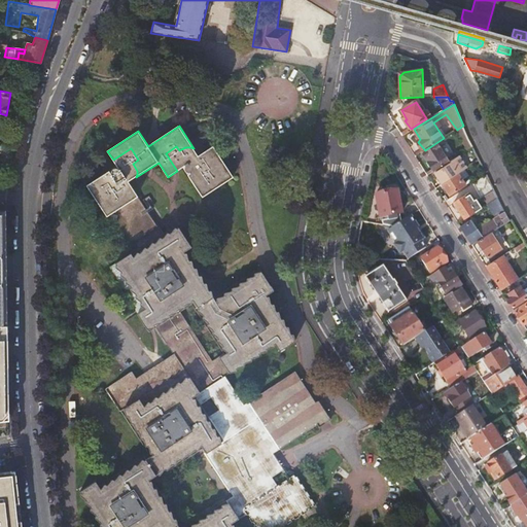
[(473,147),(463,126),(457,130),(469,150),(473,147)]
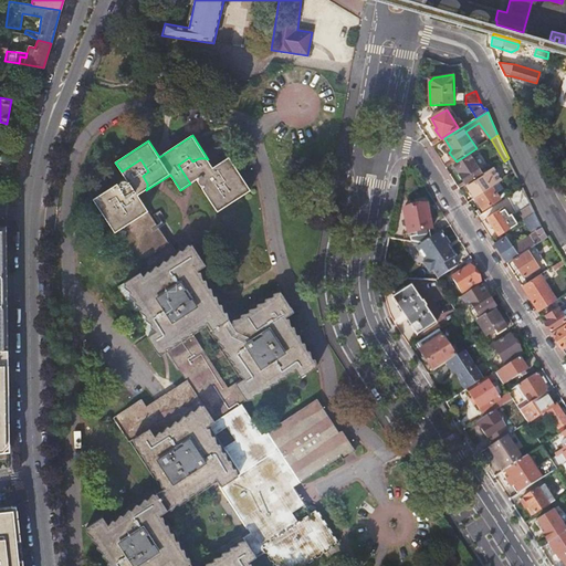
[(470,153),(457,161),(454,163),(468,184),(483,174),(470,153)]
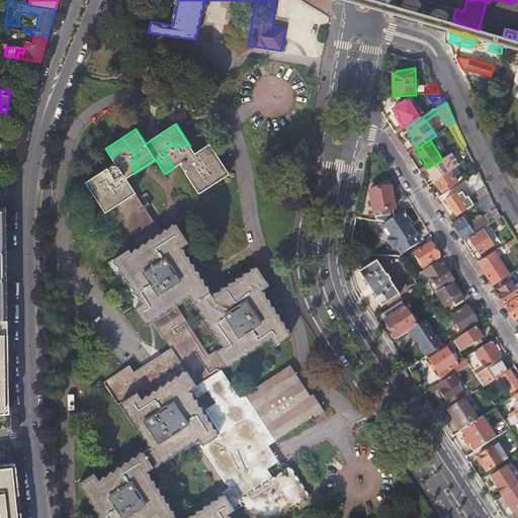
[(163,151),(174,168),(180,164),(199,194),(230,174),(209,144),(195,153),(190,146),(187,145),(182,145),(176,148),(173,144),(163,151)]
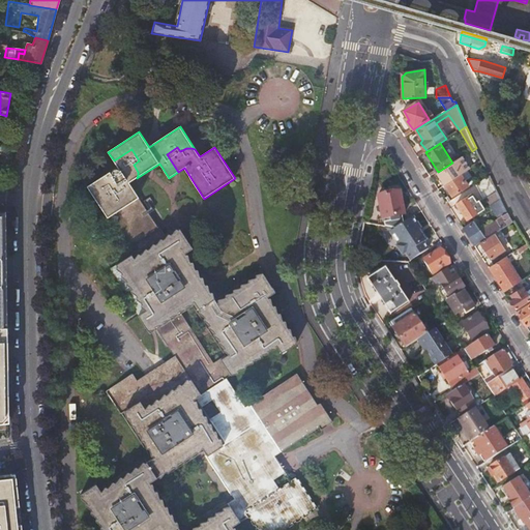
[(152,216),(139,197),(129,182),(137,178),(138,175),(138,172),(134,165),(139,160),(131,149),(114,160),(118,167),(114,171),(113,176),(110,173),(88,187),(128,248),(134,244),(149,235),(150,230),(152,230),(153,223),(151,222),(152,216)]
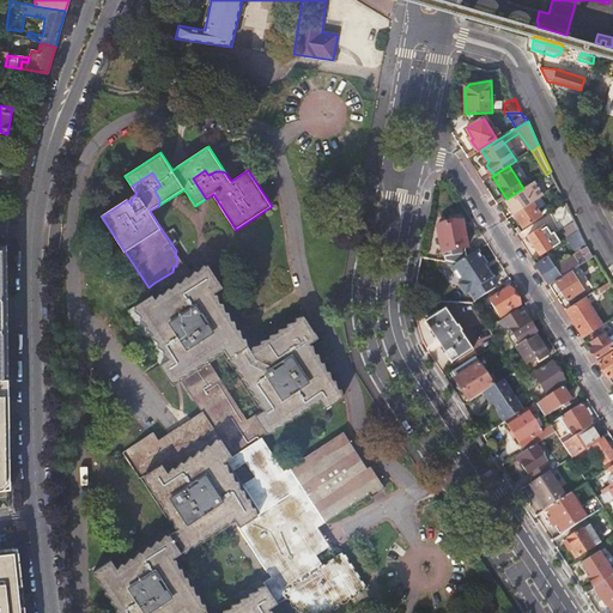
[(545,196),(535,181),(525,188),(526,190),(508,201),(516,214),(534,202),(542,198),(545,196)]
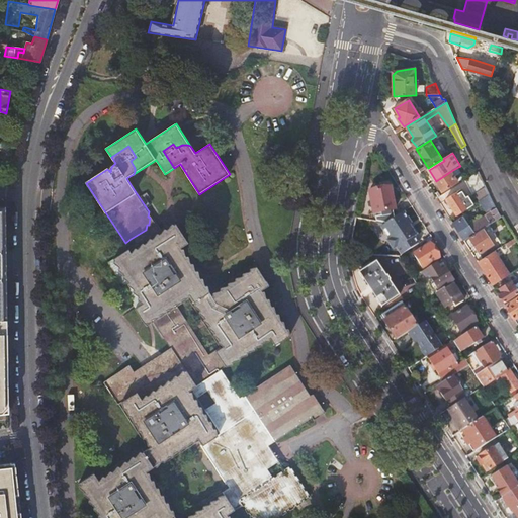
[(451,171),(458,182),(465,178),(458,167),(451,171)]
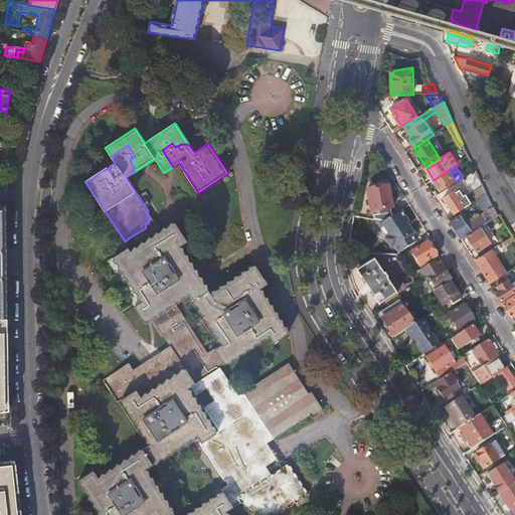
[(449,170),(434,180),(441,191),(456,181),(449,170)]
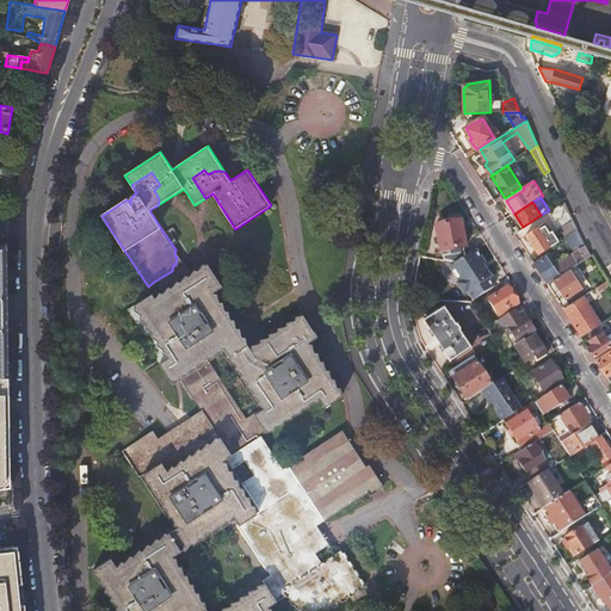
[(578,230),(565,203),(549,213),(567,238),(578,230)]
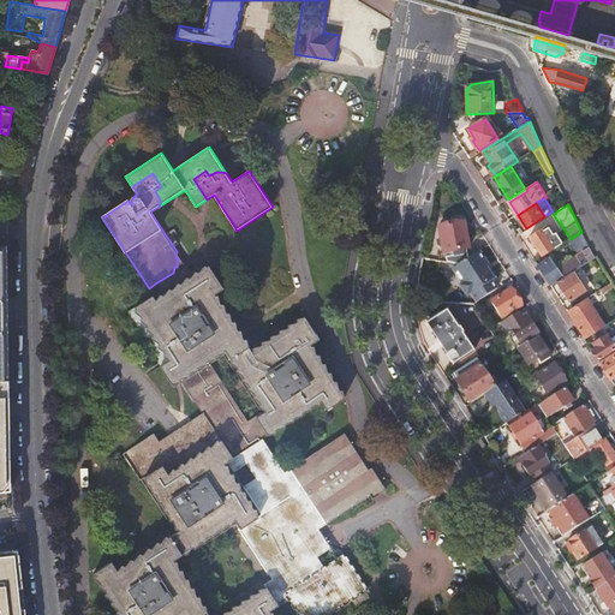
[(439,228),(447,263),(459,266),(467,260),(466,250),(470,250),(464,224),(439,228)]
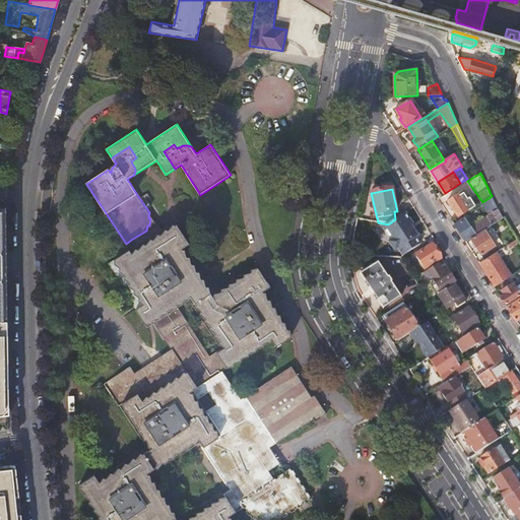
[(449,200),(460,216),(474,207),(472,204),(474,203),(472,200),(470,202),(463,191),(449,200)]
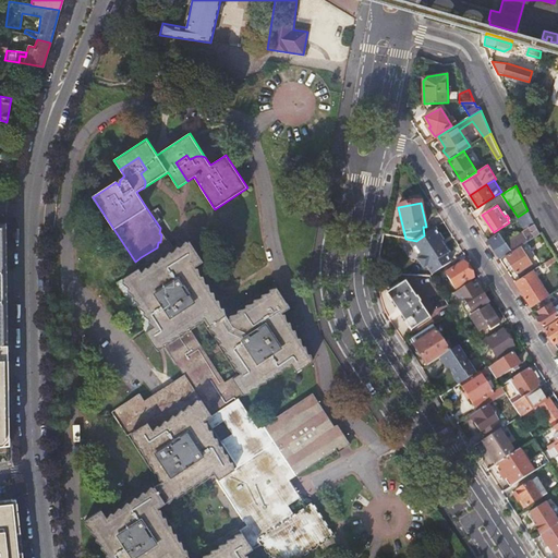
[(540,233),(528,210),(518,217),(525,230),(524,233),(507,244),(500,233),(488,241),(500,259),(507,256),(517,250),(533,240),(543,233),(540,233)]
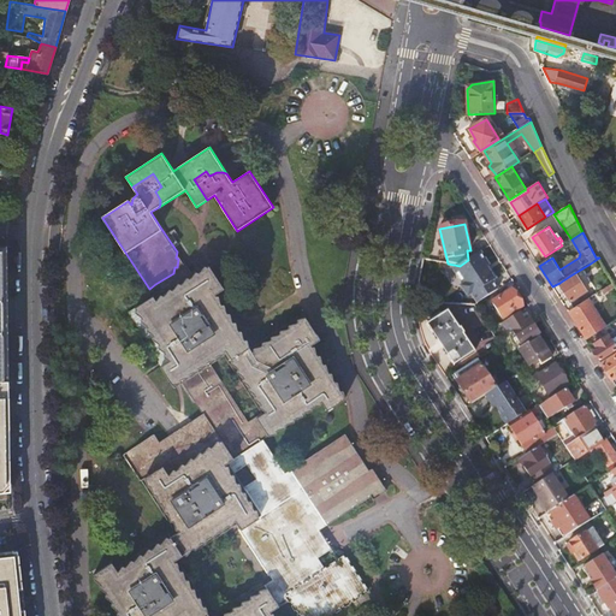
[(194,277),(177,252),(176,258),(178,259),(177,267),(175,267),(173,273),(155,284),(160,292),(154,296),(157,301),(194,277)]
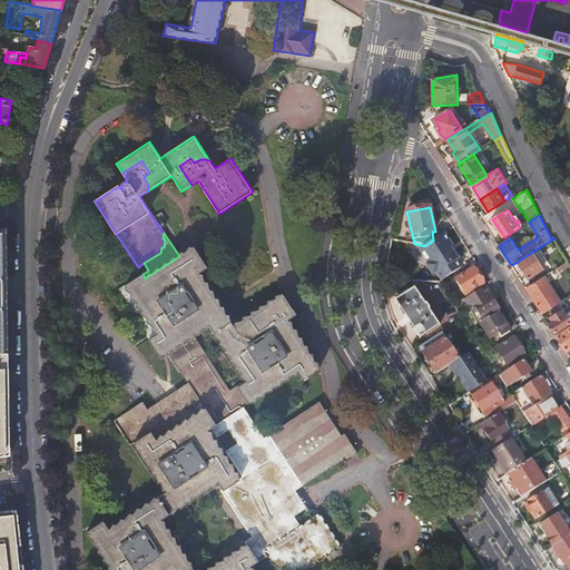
[(562,252),(554,238),(544,245),(552,258),(562,252)]
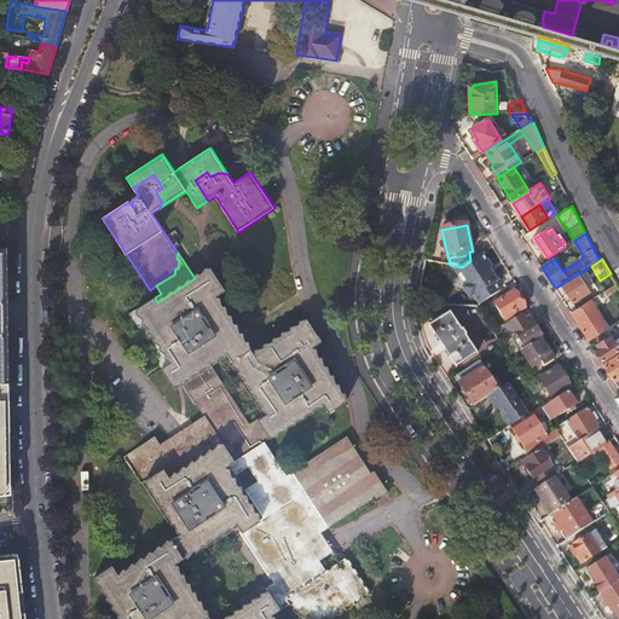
[(435,306),(441,264),(426,260),(418,305),(435,306)]
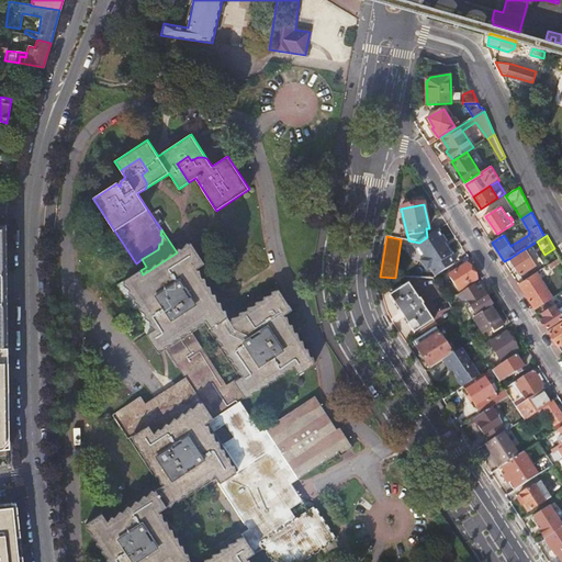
[(250,316),(229,329),(209,295),(213,293),(198,269),(205,263),(192,243),(177,253),(143,274),(141,270),(124,281),(156,330),(150,334),(147,336),(158,352),(166,347),(187,379),(147,405),(141,396),(113,415),(146,463),(149,462),(165,485),(167,490),(160,494),(157,491),(156,490),(147,495),(148,496),(150,501),(135,510),(133,506),(108,521),(103,514),(87,525),(111,561),(161,561),(170,557),(173,561),(248,561),(247,559),(250,557),(256,553),(254,549),(261,544),(263,548),(274,561),(303,561),(322,551),(321,549),(329,546),(328,543),(337,540),(318,507),(315,506),(295,519),(289,509),(290,509),(291,507),(291,506),(291,504),(292,503),(295,499),(284,482),(296,474),(299,479),(339,452),(341,456),(355,448),(341,427),(337,429),(316,397),(259,435),(255,427),(256,427),(250,418),(249,418),(238,403),(294,367),(300,374),(316,363),(285,316),(293,310),(280,290),(247,311),(250,316)]
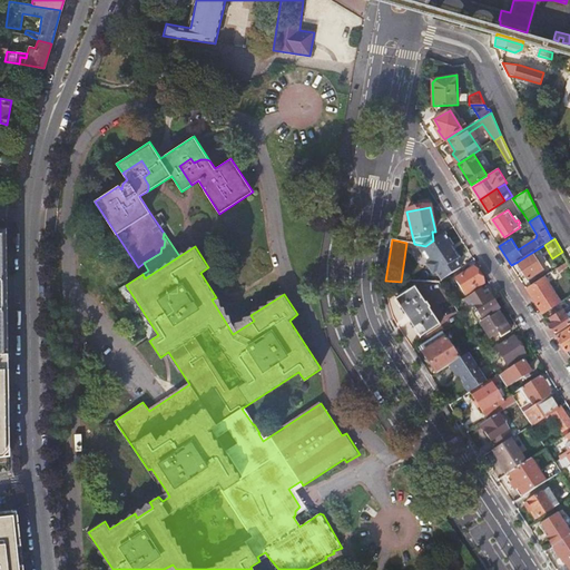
[(542,278),(528,255),(518,262),(532,285),(542,278)]
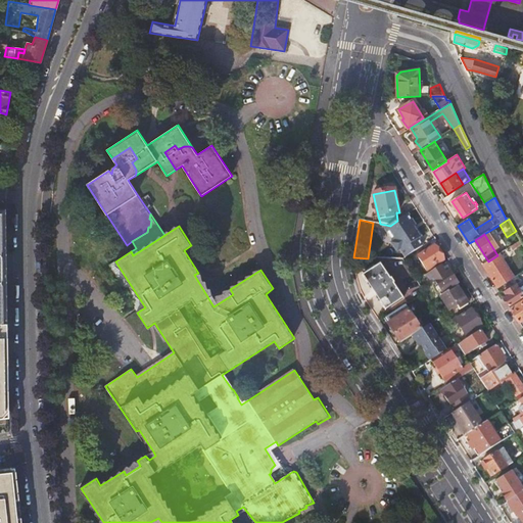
[(435,246),(419,257),(428,272),(444,260),(435,246)]
